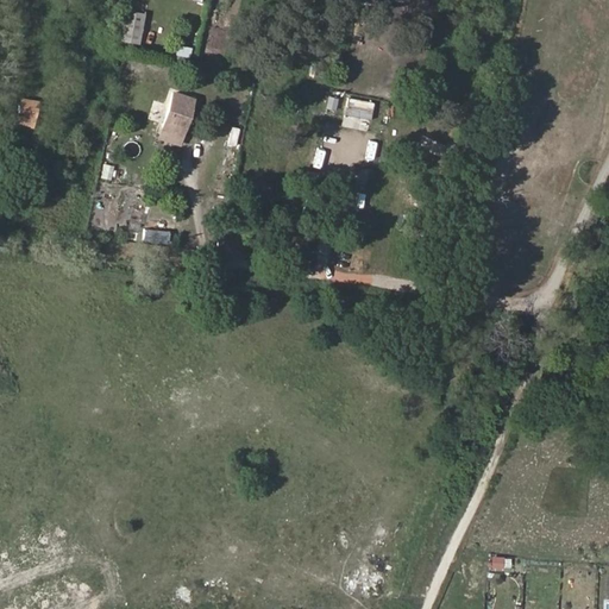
[(137,39),(143,10),(125,6),(119,36),(137,39)]
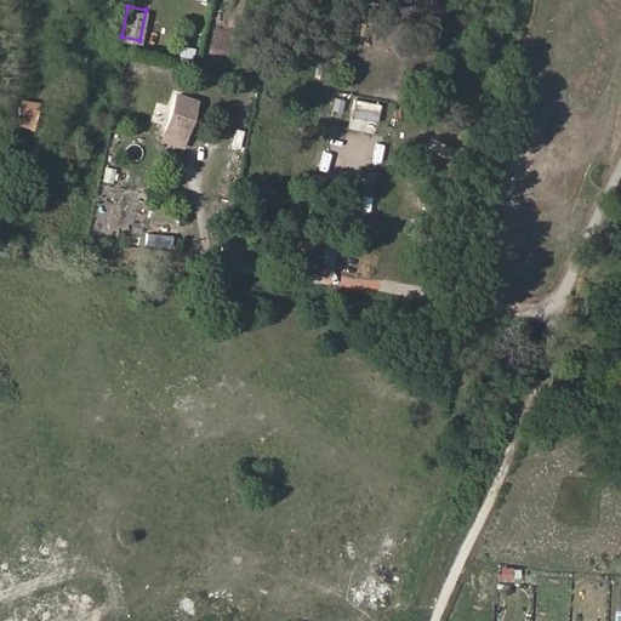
[(177,58),(191,63),(195,50),(182,45),(177,58)]
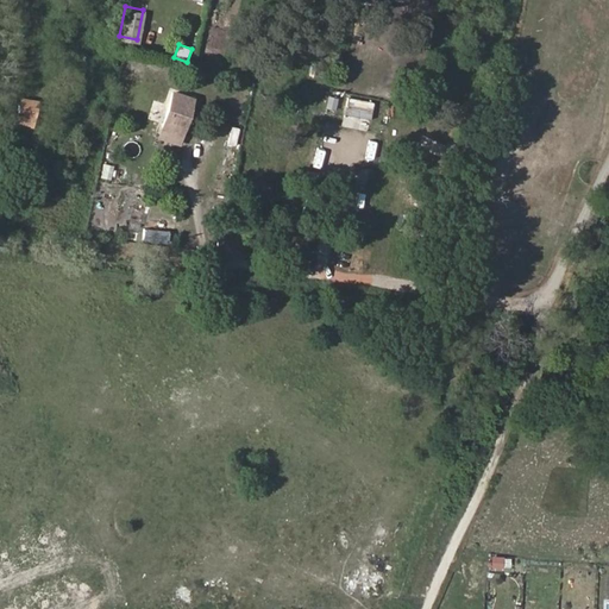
[(163,127),(181,132),(192,99),(174,94),(163,127)]
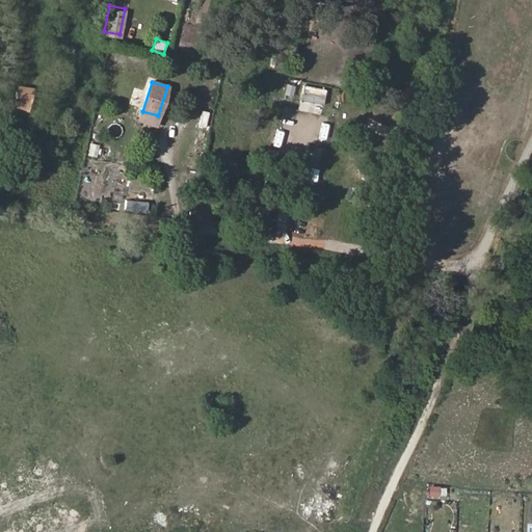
[(29,108),(32,86),(19,84),(16,106),(29,108)]
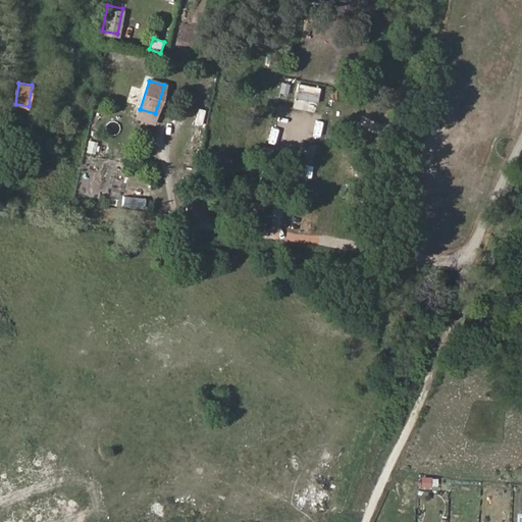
[(319,88),(298,85),(296,98),(317,101),(319,88)]
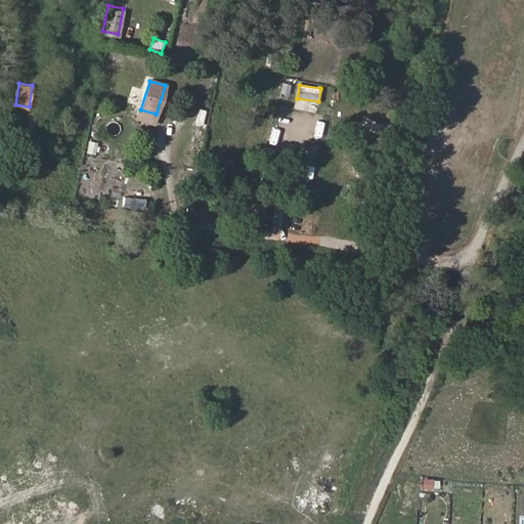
[(86,154),(95,155),(97,142),(89,140),(86,154)]
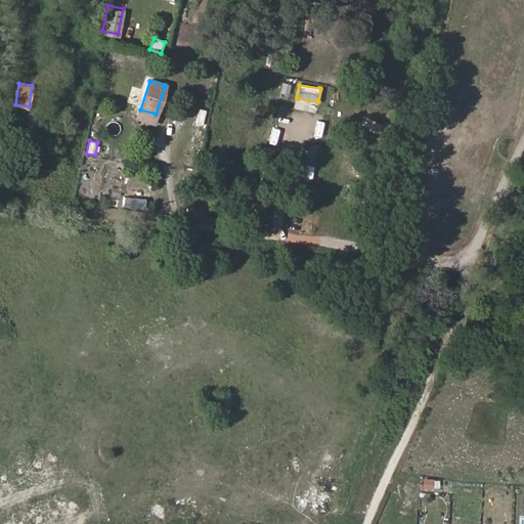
[(275,207),(273,225),(282,226),(285,208),(275,207)]
